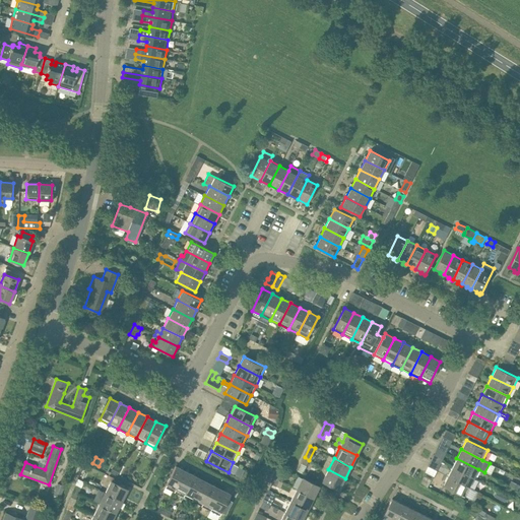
[(473,478),(478,469),(456,458),(452,467),(473,478)]
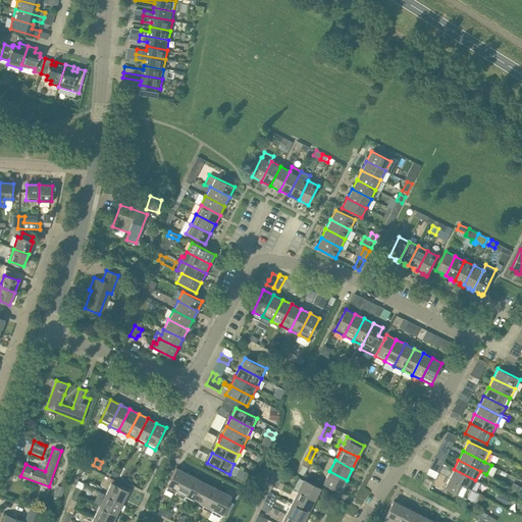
[(165,489),(174,493),(186,472),(176,467),(165,489)]
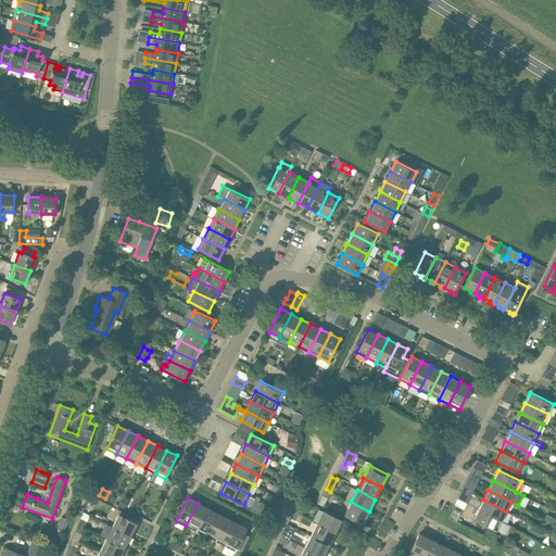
[(121,498),(118,504),(125,507),(128,502),(121,498)]
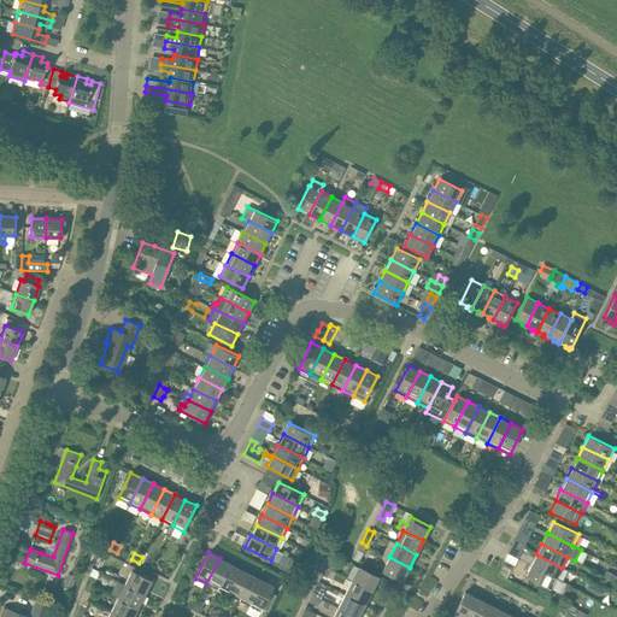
[(557,579),(562,568),(536,554),(530,565),(557,579)]
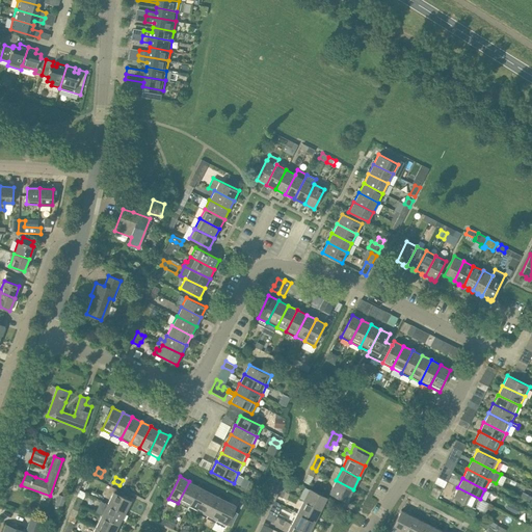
[(347,501),(353,489),(336,480),(329,493),(347,501)]
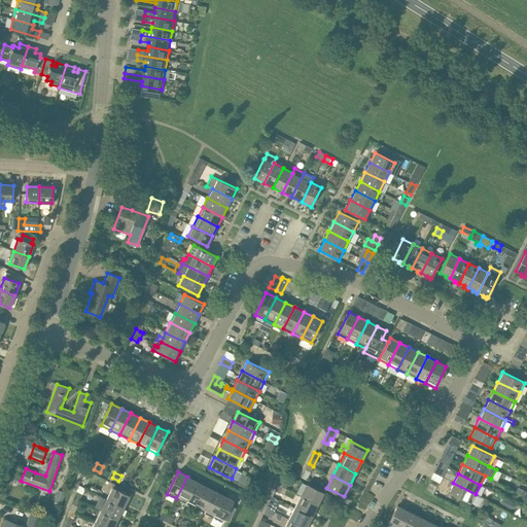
[(185,503),(197,482),(187,477),(176,498),(185,503)]
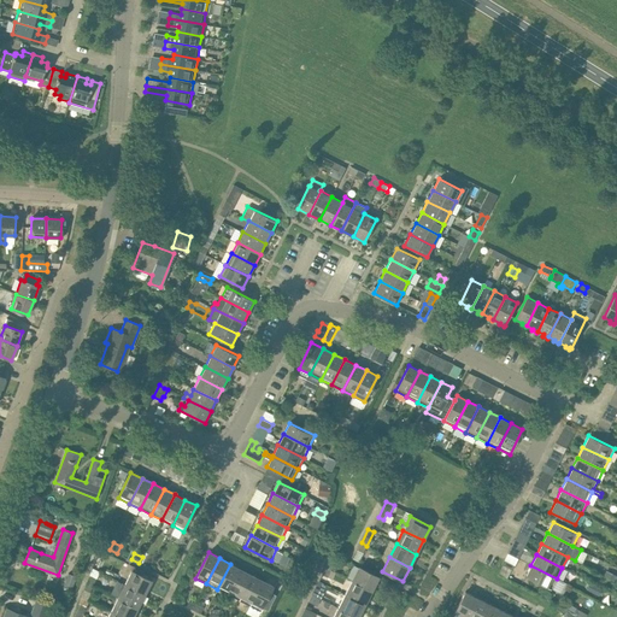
[(228,594),(241,569),(230,564),(217,589),(228,594)]
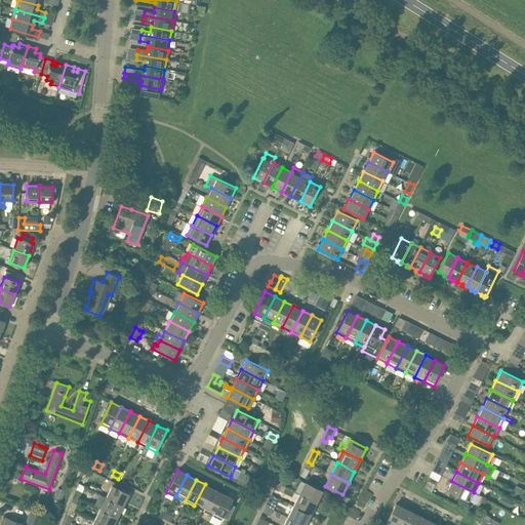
[(474,492),(451,481),(447,490),(469,501),(474,492)]
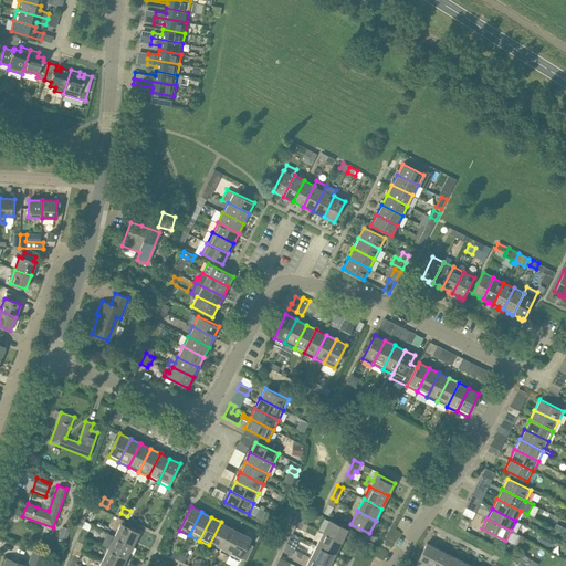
[(329,520),(323,533),(341,542),(347,530),(329,520)]
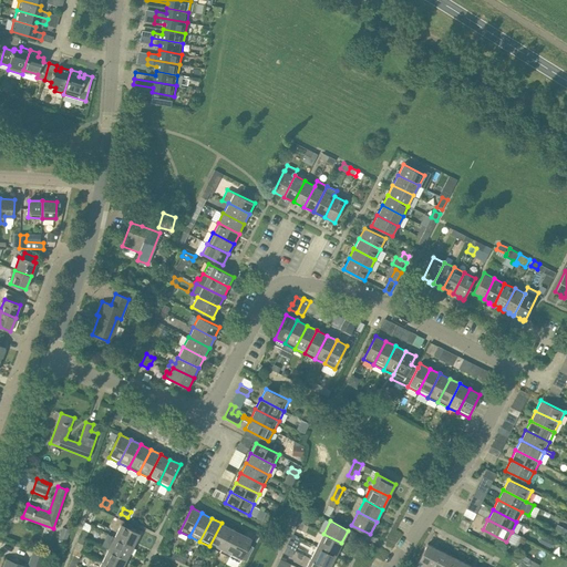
[(219,552),(232,528),(222,523),(209,546),(219,552)]
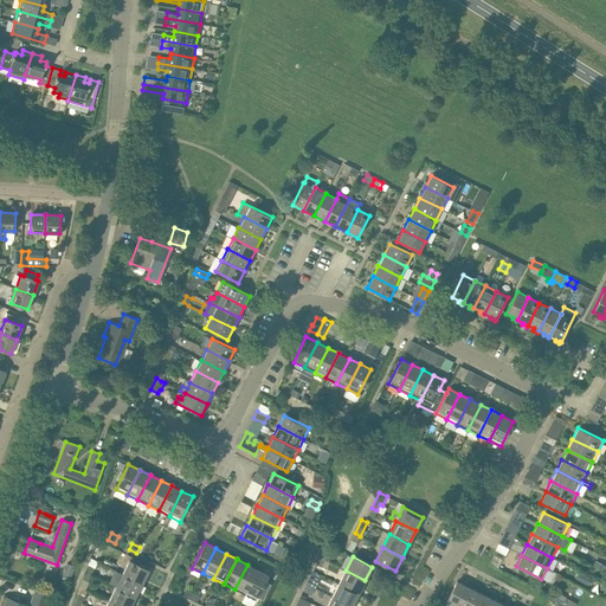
[(129,560),(122,574),(142,584),(149,571),(129,560)]
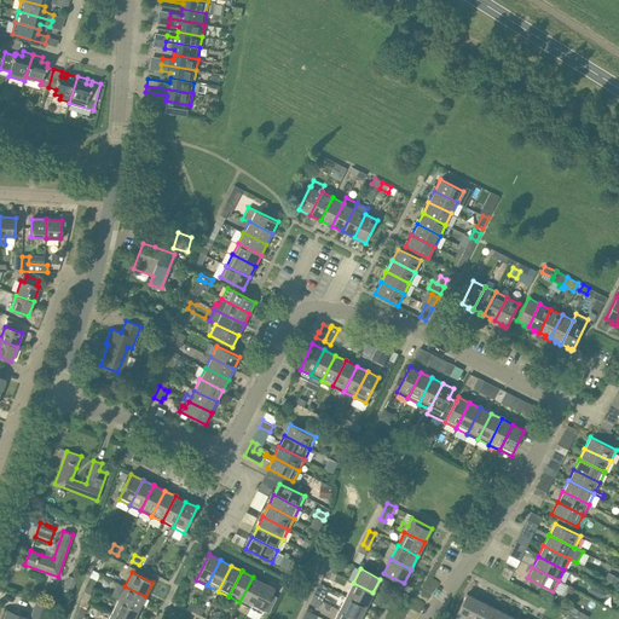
[(618,578),(608,572),(606,578),(618,584),(618,579),(618,578)]
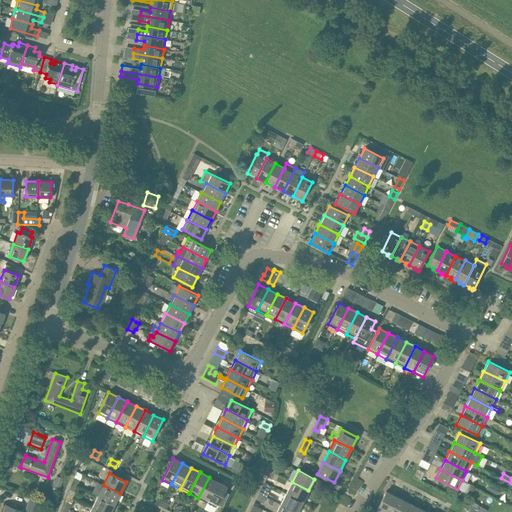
[(56,476),(52,487),(60,490),(64,478),(56,476)]
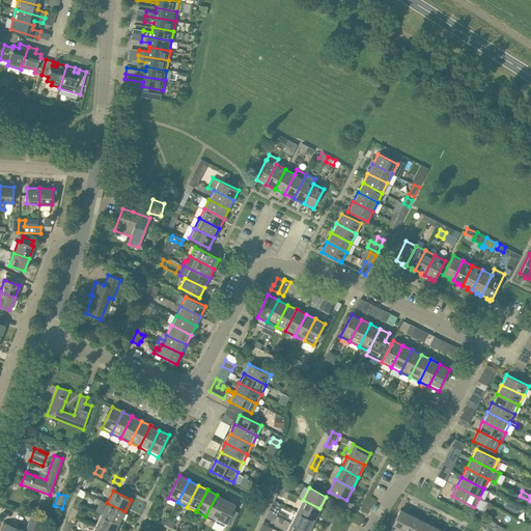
[(215,522),(226,499),(217,495),(205,516),(215,522)]
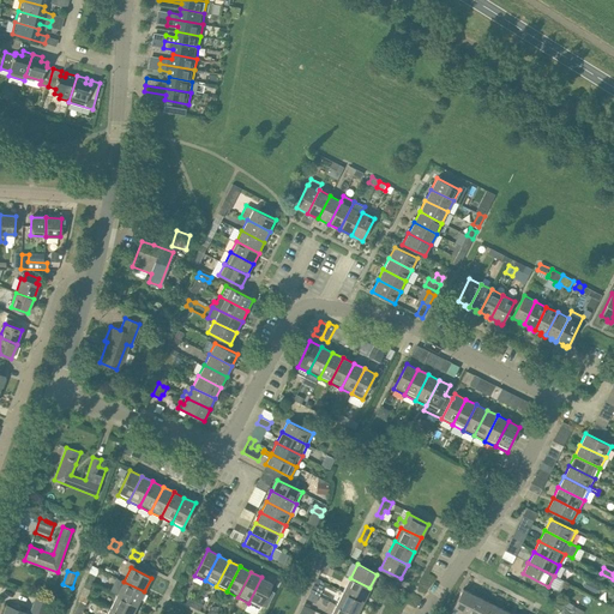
[(272,583),(262,577),(248,603),(259,608),(262,605),(269,590),(272,583)]
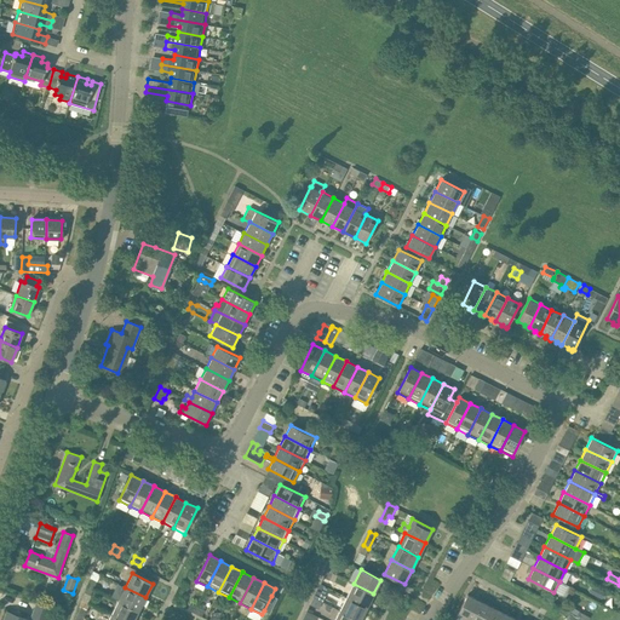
[(373,593),(354,584),(346,597),(367,607),(373,593)]
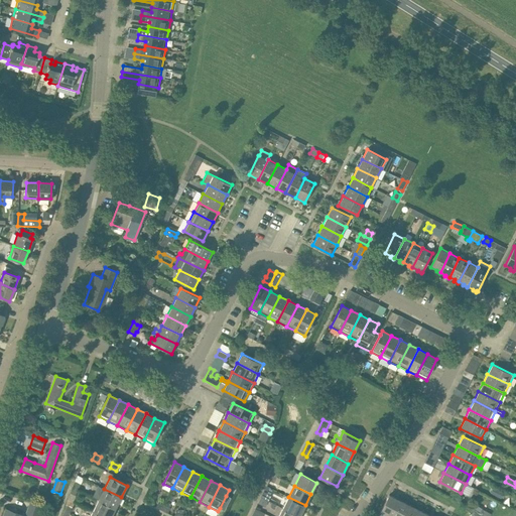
[(121,497),(104,489),(99,500),(115,509),(121,497)]
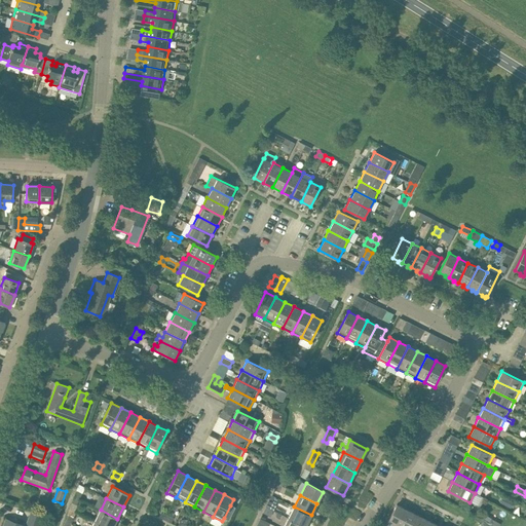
[(268,501),(266,506),(273,511),(276,504),(268,501)]
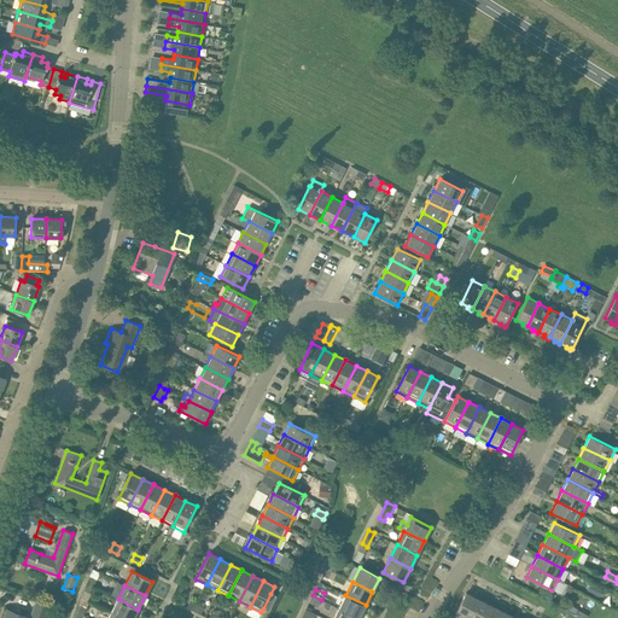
[(462,617),(470,617),(479,600),(466,593),(455,612),(464,617),(462,617)]
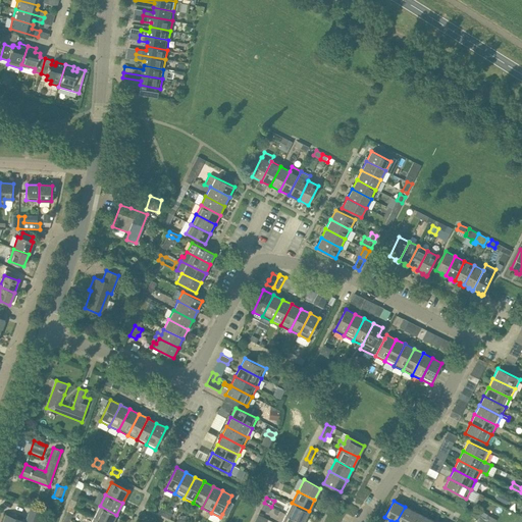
[(228,502),(222,514),(226,517),(233,504),(228,502)]
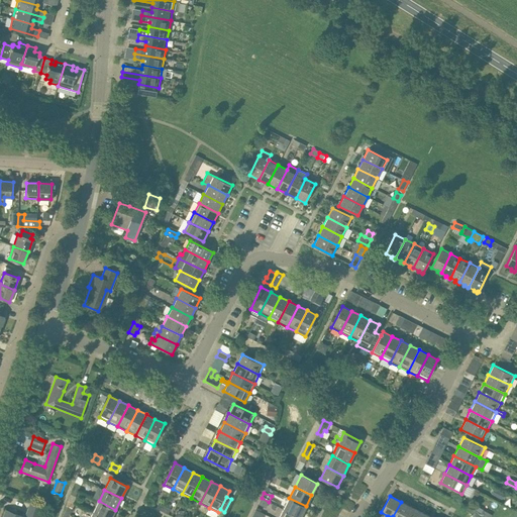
[(269,502),(262,498),(259,504),(266,508),(269,502)]
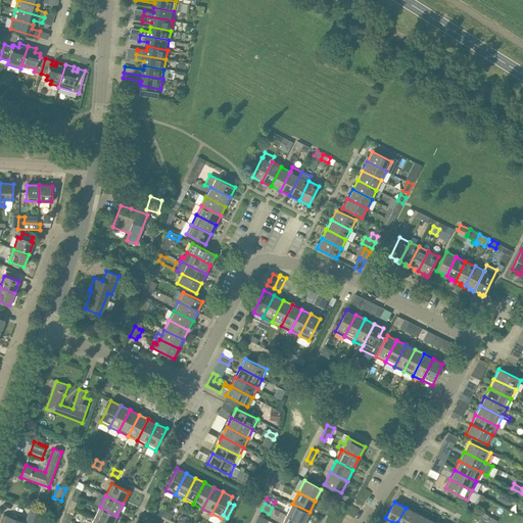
[(303,522),(310,512),(292,504),(286,515),(301,522),(303,522)]
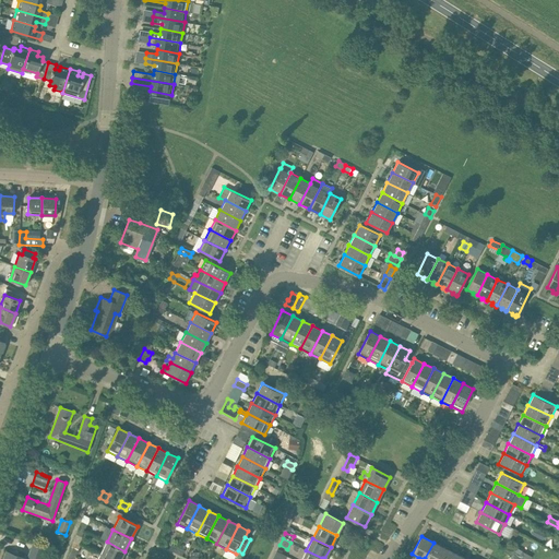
[(73,548),(70,554),(74,557),(81,545),(74,542),(71,547),(73,548)]
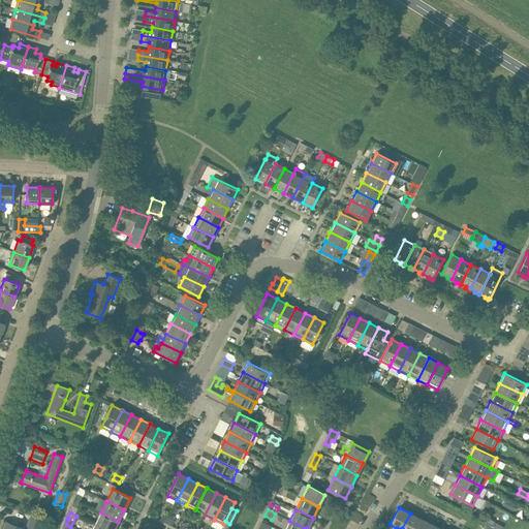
[(114,528),(118,522),(101,512),(95,524),(103,528),(114,528)]
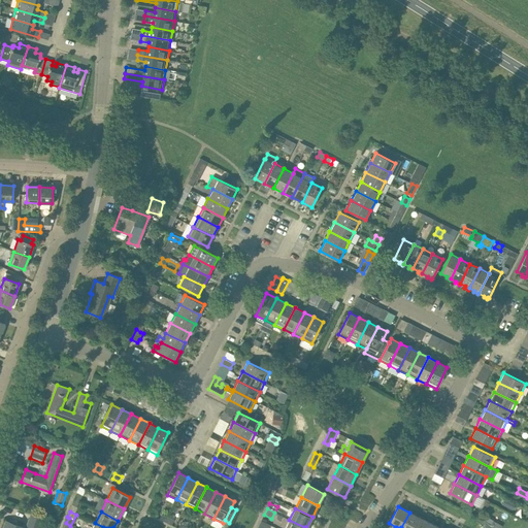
[(416,527),(422,519),(409,513),(401,527),(416,527)]
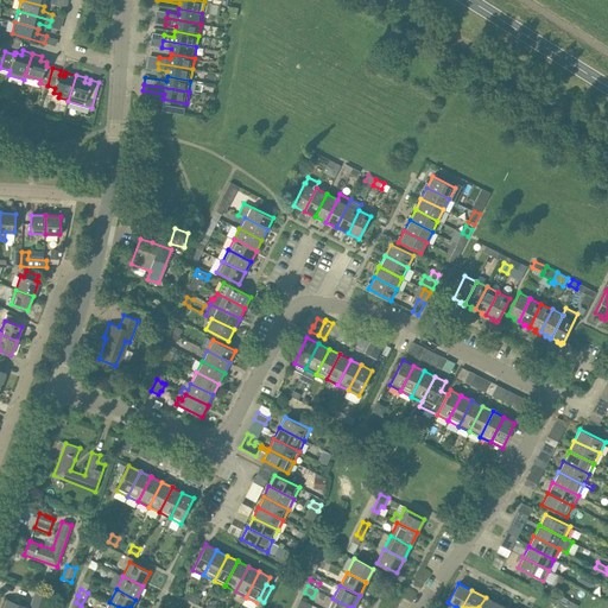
[(39,607),(45,607),(49,597),(36,593),(31,605),(39,607)]
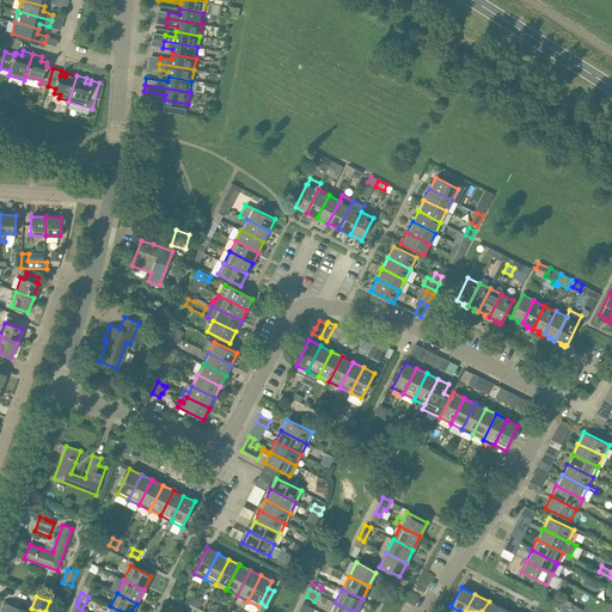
[(499,611),(502,607),(489,601),(482,611),(499,611)]
